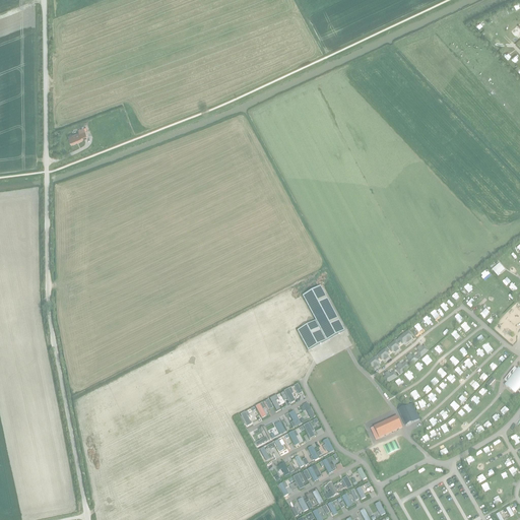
[(68,137),(71,144),(82,140),(82,139),(87,137),(83,127),(78,130),(79,132),(68,137)]
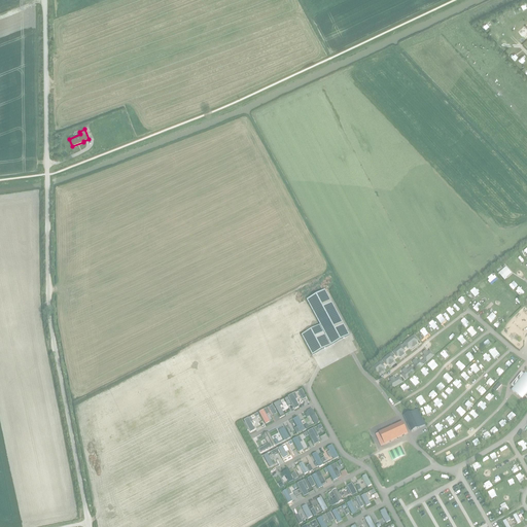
[(320,325),(301,336),(312,355),(349,336),(324,290),(306,300),(320,325)]
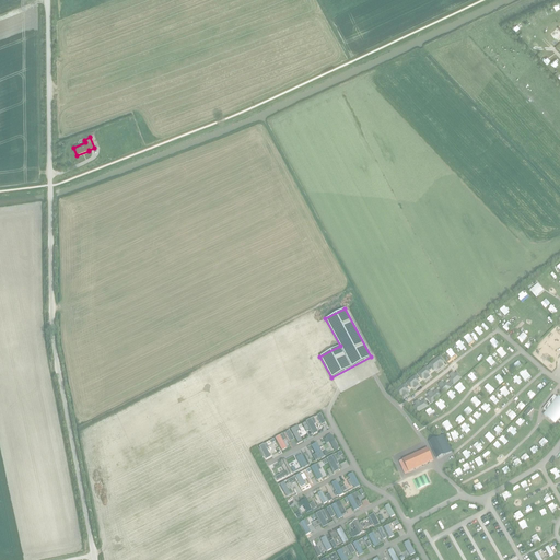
[(559,423),(559,397),(559,398),(558,397),(557,398),(553,396),(543,409),(546,412),(544,416),(555,424),(557,421),(559,423)]
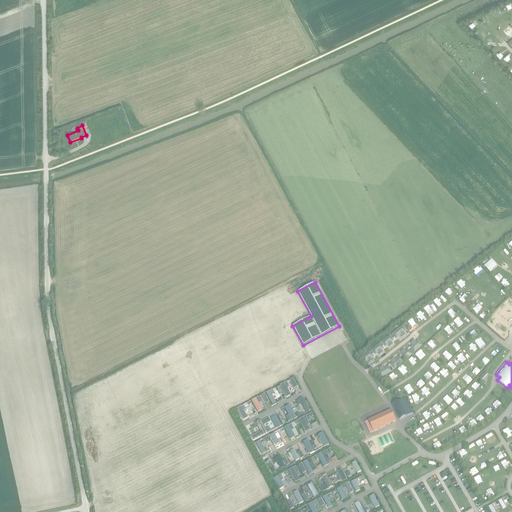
[(399,420),(413,413),(406,398),(392,404),(399,420)]
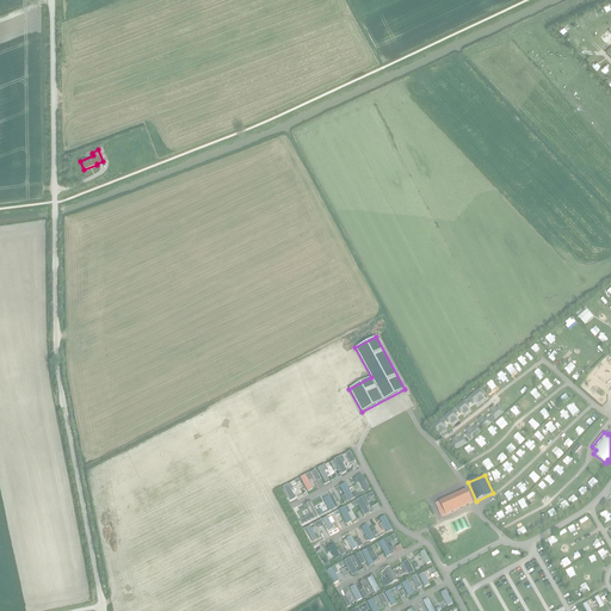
[(473,503),(467,489),(436,504),(442,517),(473,503)]
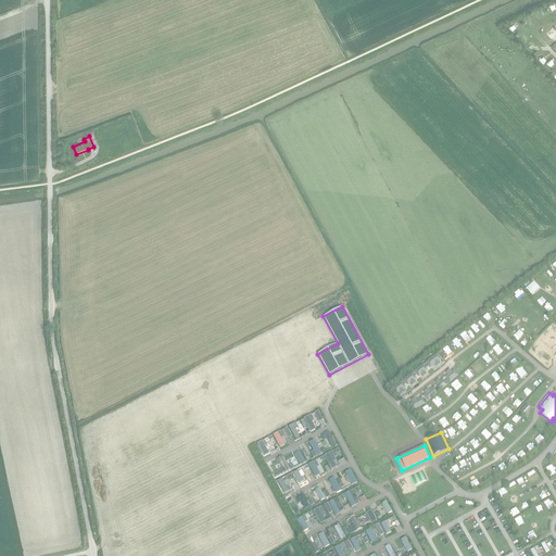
[(388,514),(392,512),(386,502),(382,503),(388,514)]
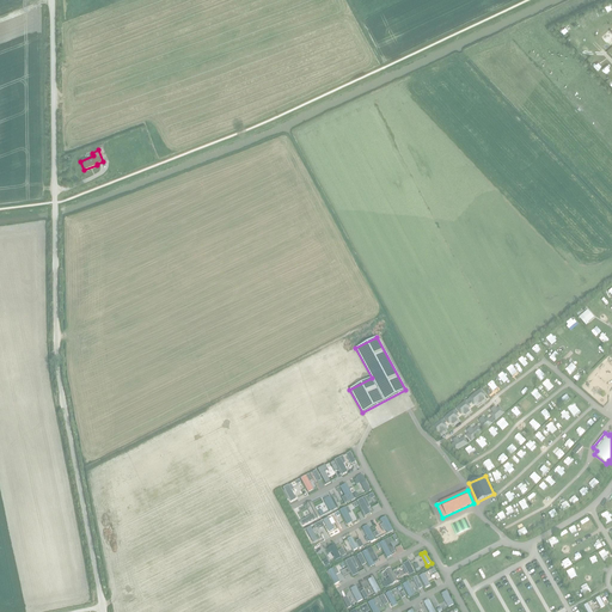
[(426,588),(430,586),(423,574),(420,576),(426,588)]
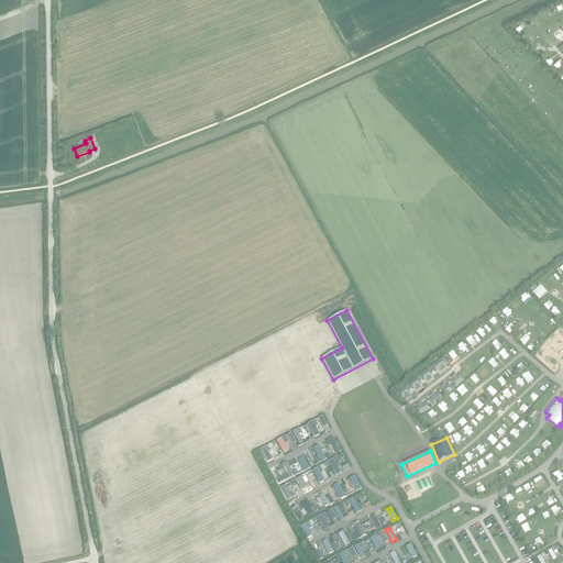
[(333,552),(327,540),(322,542),(329,554),(333,552)]
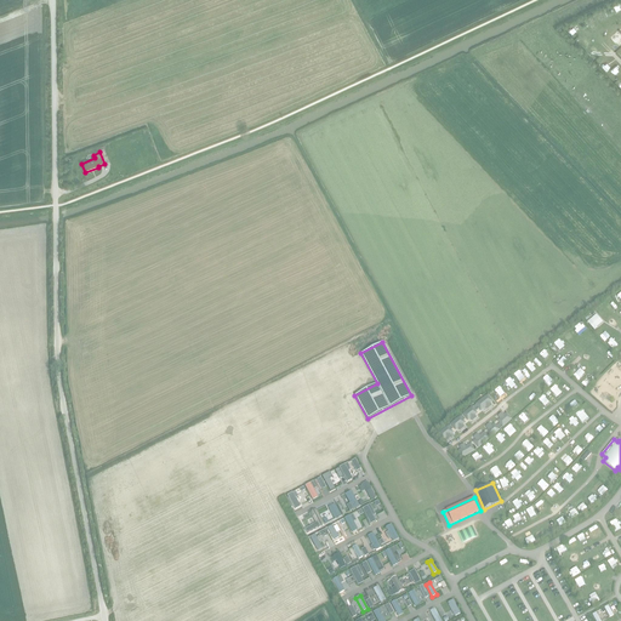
[(448,603),(455,616),(460,614),(453,600),(448,603)]
